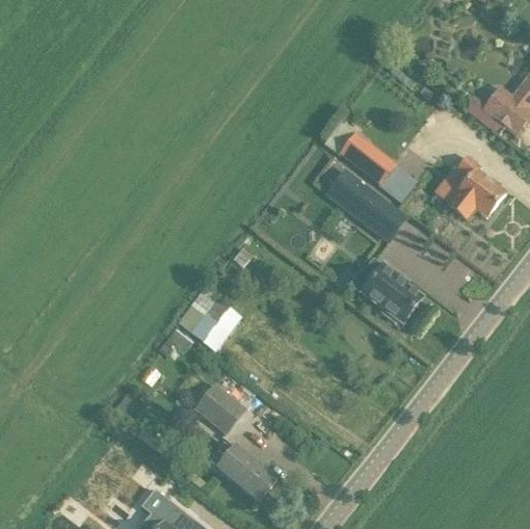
[(475,102),(471,110),(501,134),(507,128),(517,135),(529,118),(529,82),(525,83),(514,97),(503,87),(488,107),(476,98),(475,102)]
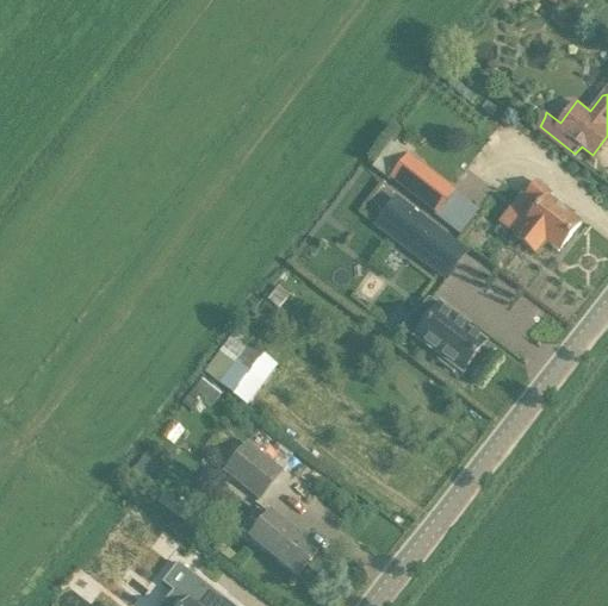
[(394,176),(438,211),(456,188),(411,155),(394,176)]
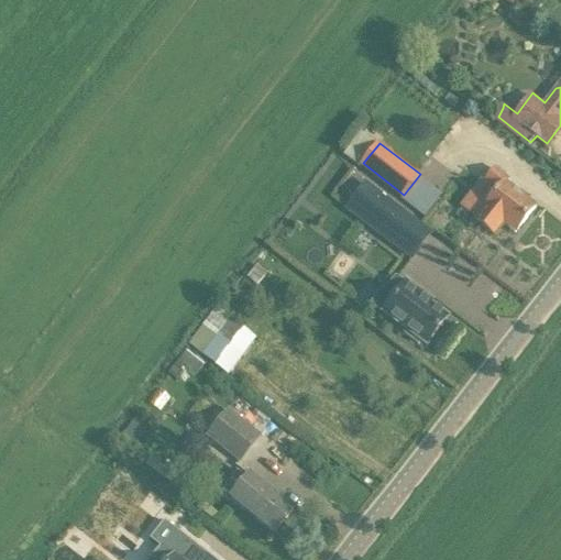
[(485,179),(498,189),(476,218),(495,232),(505,220),(517,230),(537,204),(507,179),(510,176),(496,165),(485,179)]
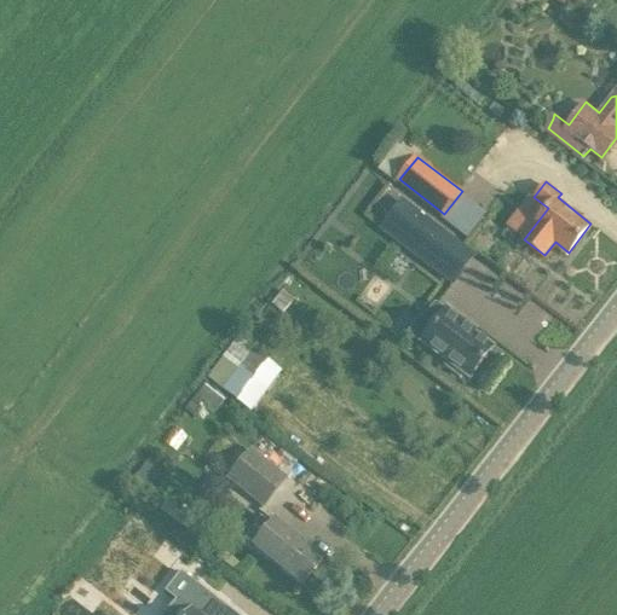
[(403,199),(382,226),(455,280),(476,254),(403,199)]
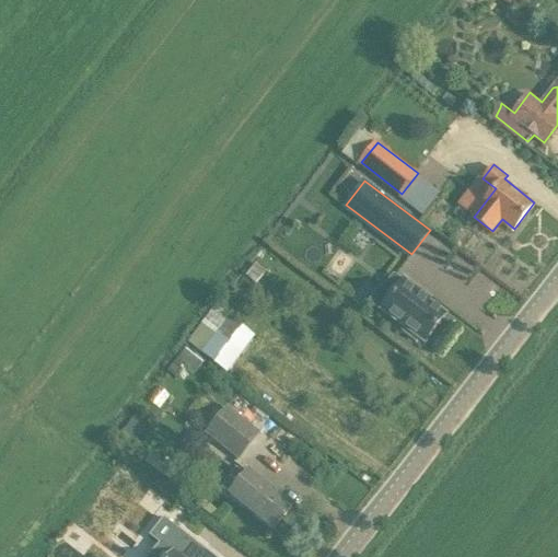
[(406,325),(405,328),(418,338),(419,335),(426,340),(446,313),(418,291),(420,288),(406,277),(404,280),(395,274),(385,287),(394,293),(383,308),(406,325)]
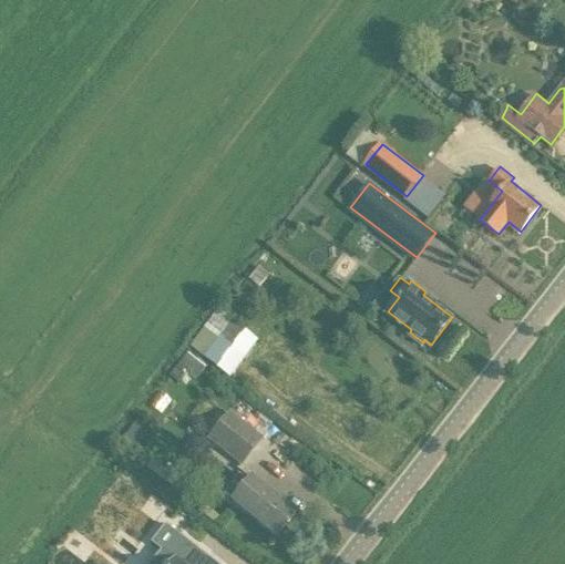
[(258,338),(235,319),(206,356),(230,375),(258,338)]
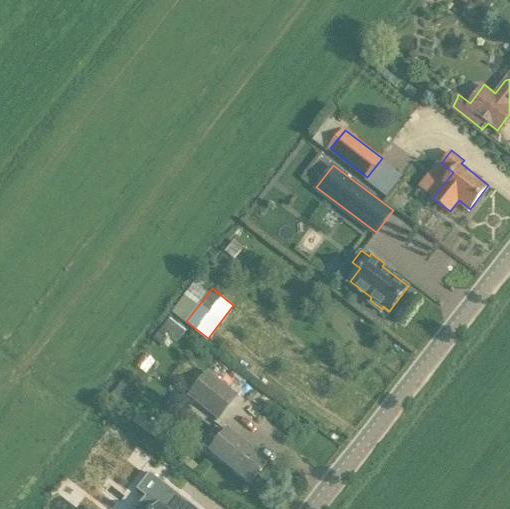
[(171,332),(180,339),(187,329),(171,317),(156,337),(162,343),(171,332)]
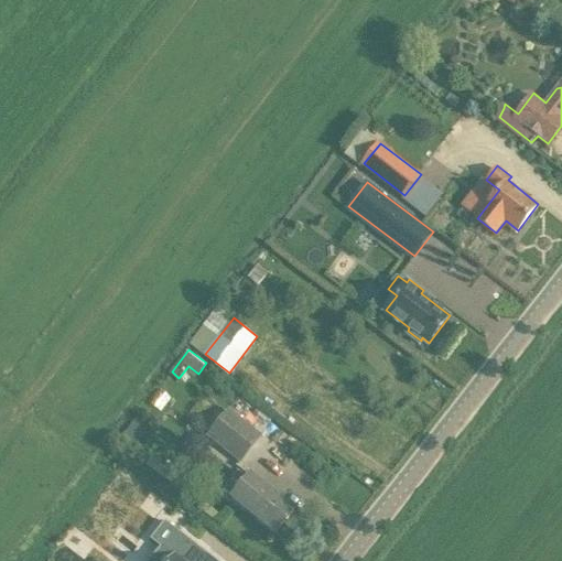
[(262,433),(230,408),(209,434),(241,460),(262,433)]
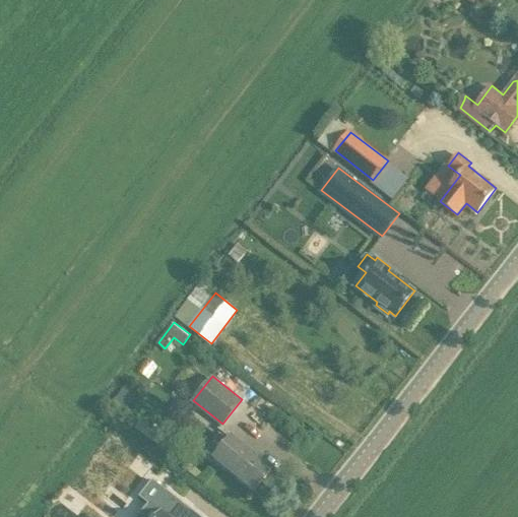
[(142,387),(131,378),(109,407),(119,415),(142,387)]
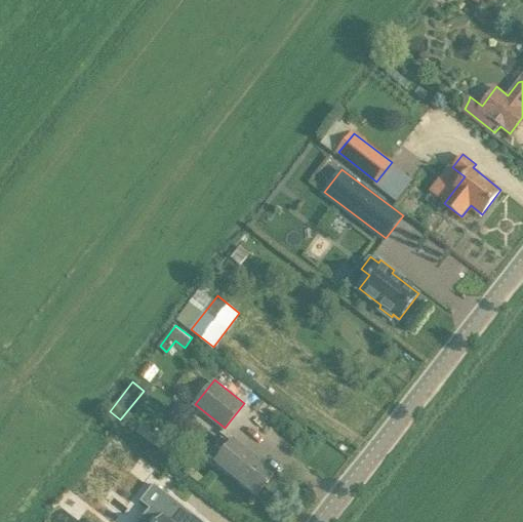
[(234,440),(215,463),(256,496),(276,473),(234,440)]
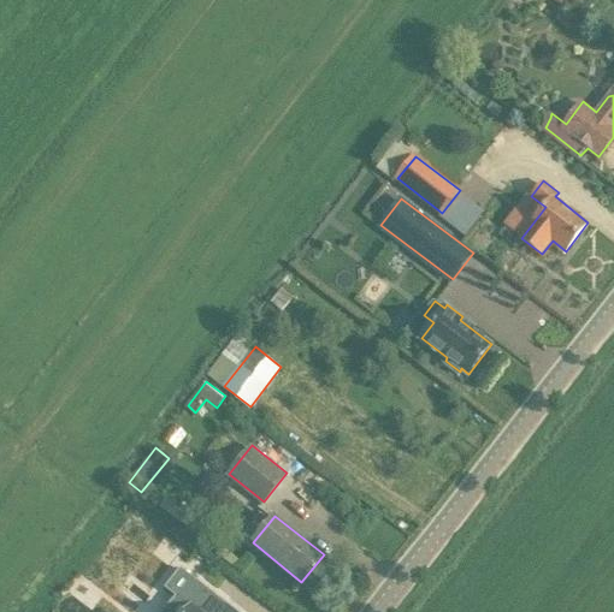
[(182,566),(165,587),(192,607),(187,611),(218,611),(226,601),(182,566)]
